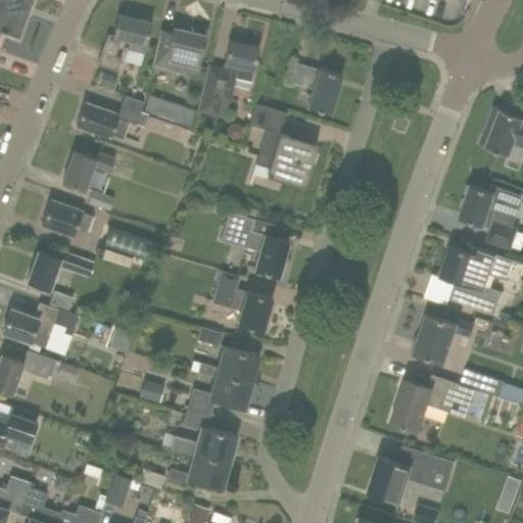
[(28,4),(31,5),(32,0),(0,0),(0,31),(6,34),(7,32),(16,36),(28,4)]
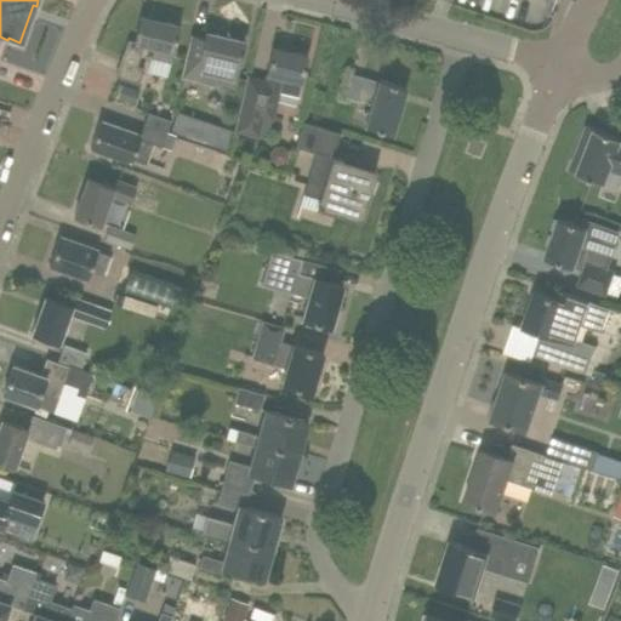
[(172,50),(178,24),(141,16),(135,40),(127,39),(115,73),(140,81),(144,67),(135,64),(143,43),(154,45),(151,56),(170,61),(172,49),(172,50)]
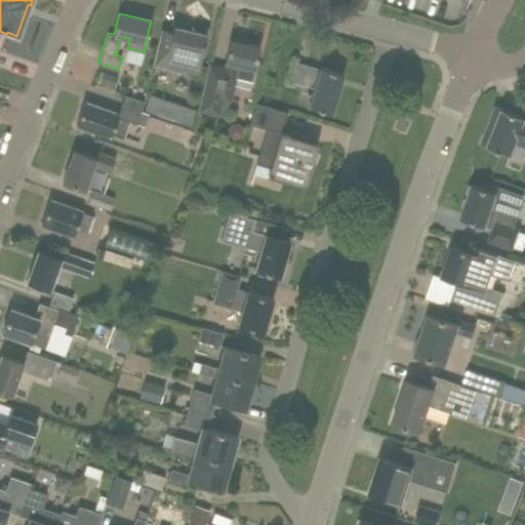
[(202,57),(207,35),(174,26),(174,27),(173,32),(165,30),(162,29),(154,65),(171,69),(173,59),(199,66),(202,57)]
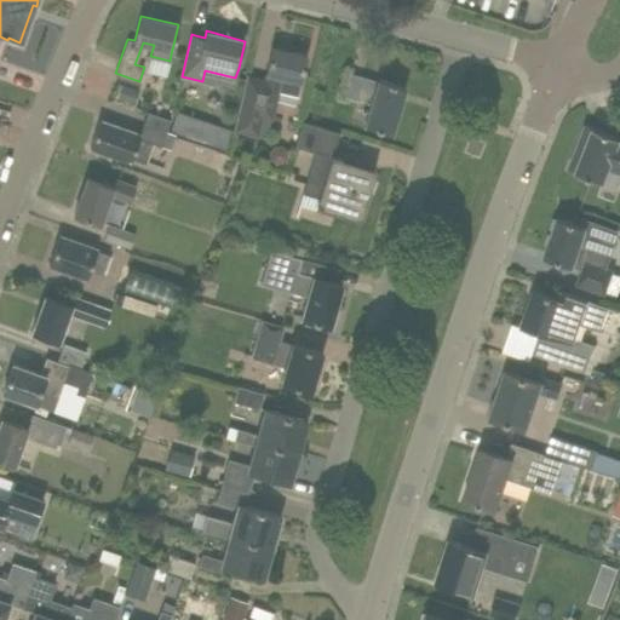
[(297,97),(308,55),(273,46),(264,79),(246,74),(234,131),(258,137),(262,118),(273,120),(280,92),(297,97)]
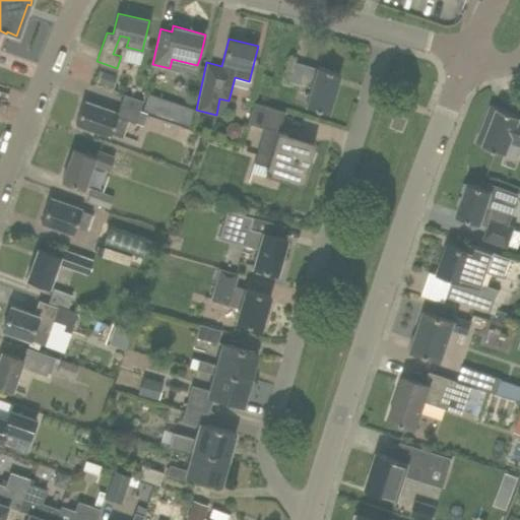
[(306,105),(328,112),(340,73),(293,59),(285,81),(299,84),(302,74),(314,77),(306,105)]
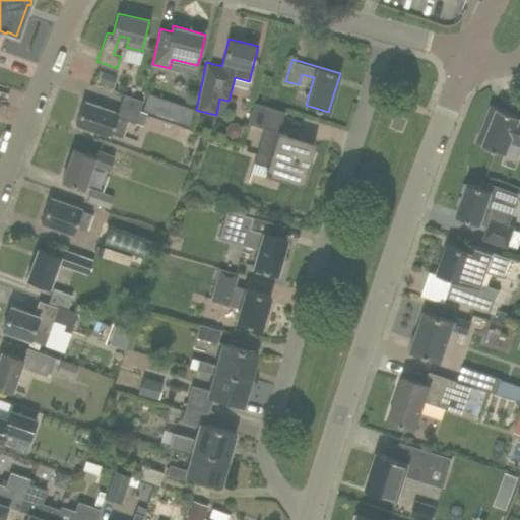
[(116,75),(101,70),(96,81),(112,86),(116,75)]
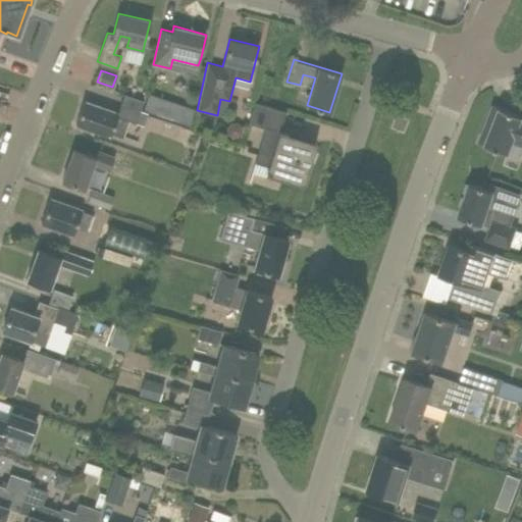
[(136,123),(143,100),(124,94),(118,112),(84,100),(75,123),(111,136),(112,132),(122,136),(128,120),(136,123)]
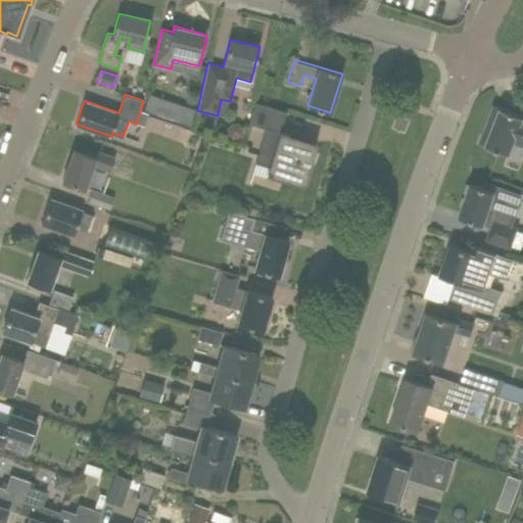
[(267,173),(303,184),(315,148),(287,140),(289,134),(281,131),(287,111),(256,102),(250,123),(266,128),(255,162),(269,167),(267,173)]
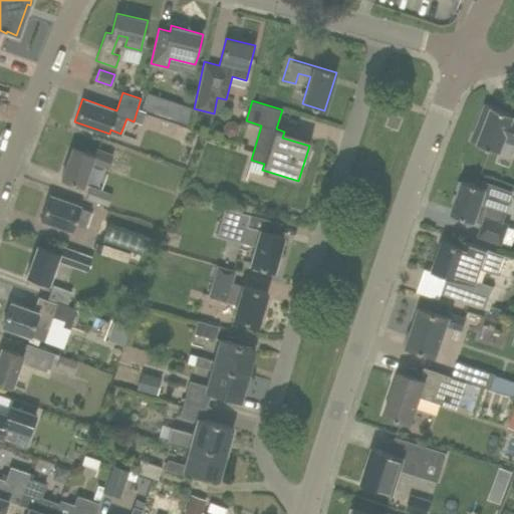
[(513,117),(513,114),(513,112),(486,102),(472,140),(500,151),(505,138),(513,141),(513,117)]
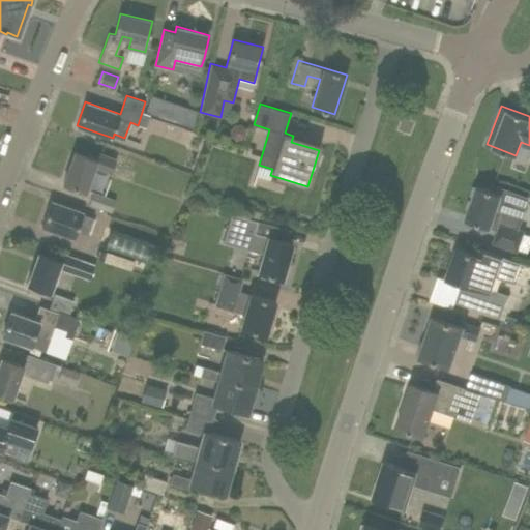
[(181,107),(176,122),(190,126),(196,111),(181,107)]
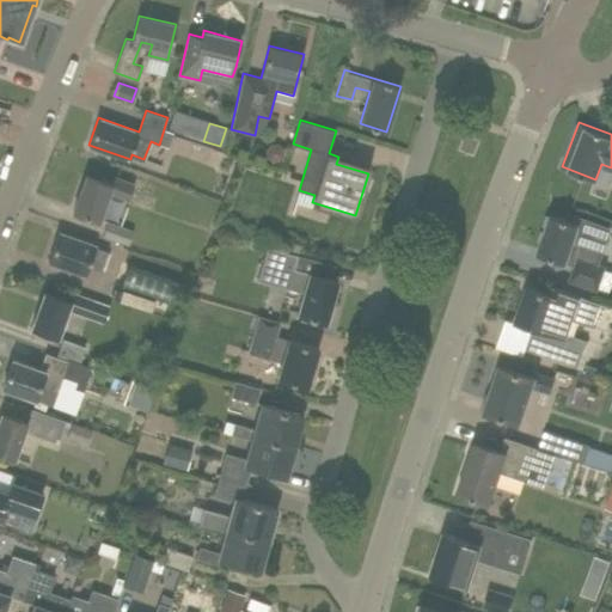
[(285,155),(283,148),(277,144),(271,145),(267,151),(268,158),(274,161),(281,160),(285,155)]
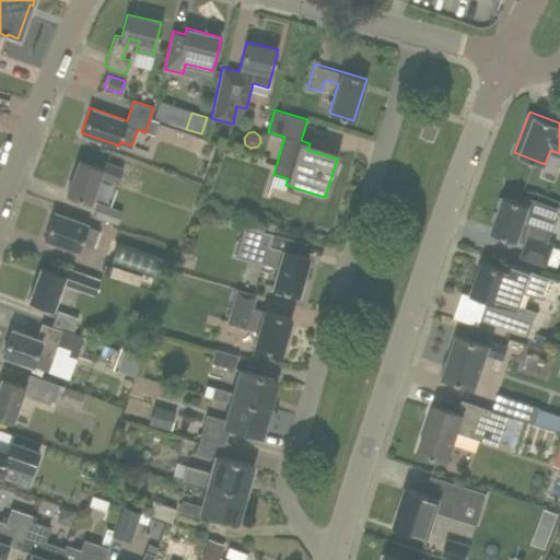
[(117,184),(123,168),(104,161),(101,168),(79,160),(66,194),(90,202),(98,176),(117,184)]
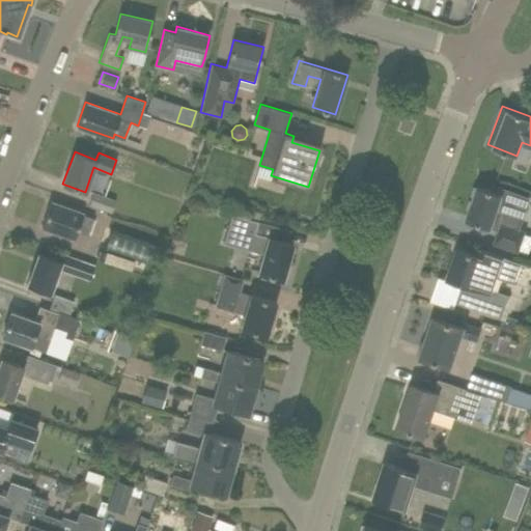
[(530,198),(530,197),(501,187),(499,193),(478,186),(467,220),(499,230),(495,242),(519,250),(526,229),(521,228),(530,198)]
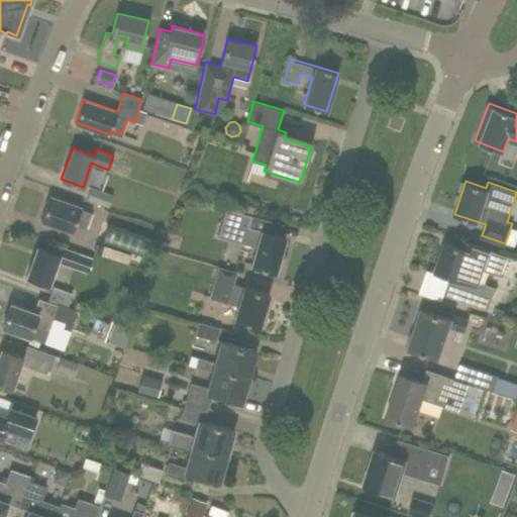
[(87,198),(109,206),(113,194),(92,186),(87,198)]
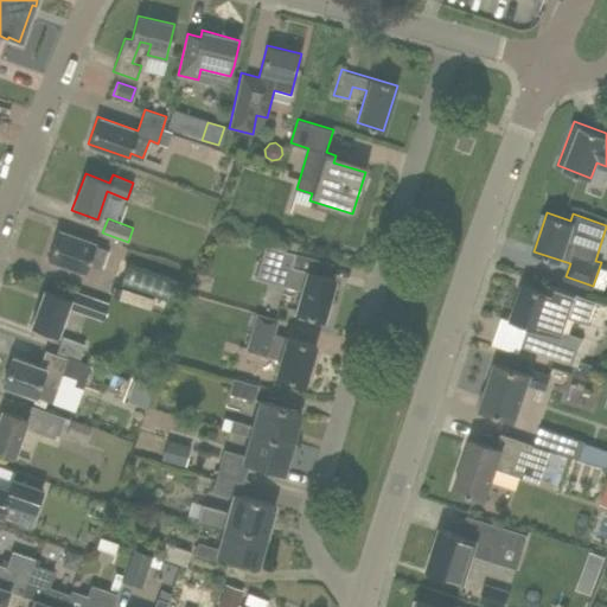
[(87,263),(101,268),(107,250),(94,246),(95,243),(57,230),(46,259),(84,272),(87,263)]
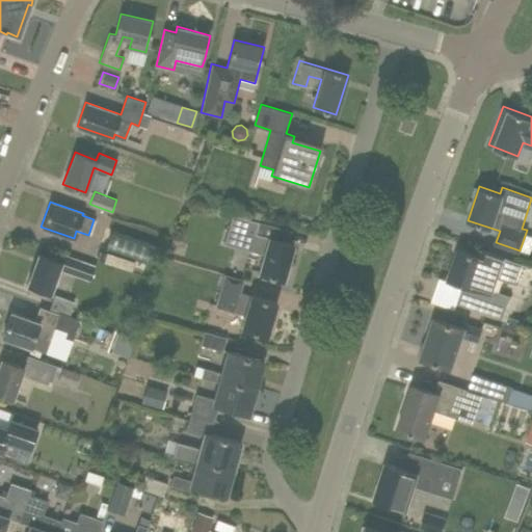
[(259,272),(283,280),(293,244),(283,241),(286,230),(232,215),(223,242),(240,247),(241,244),(249,247),(248,249),(264,255),(259,272)]
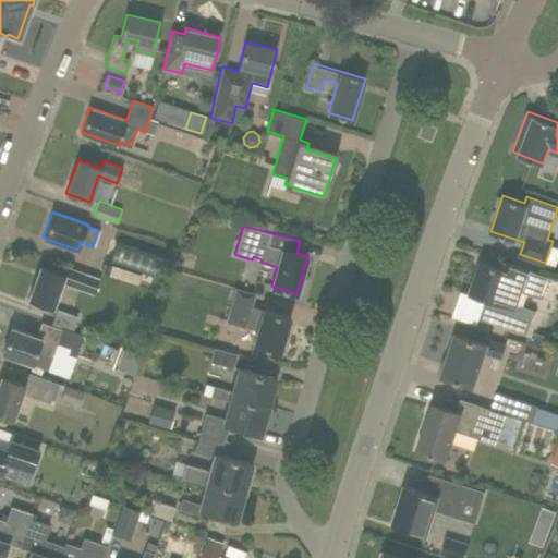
[(118,240),(111,263),(154,276),(160,254),(118,240)]
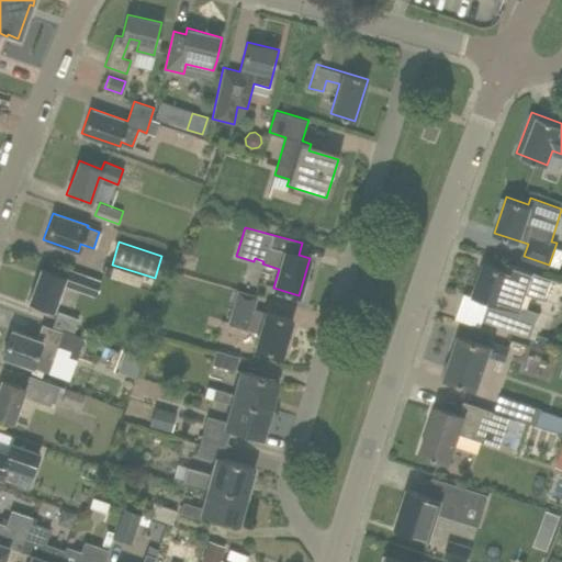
[(530,336),(536,322),(538,312),(523,306),(527,293),(543,300),(551,278),(509,263),(507,270),(483,261),(472,295),(490,302),(483,321),(530,336)]
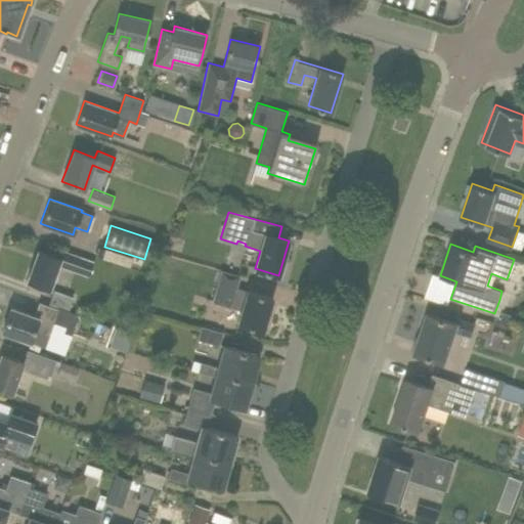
[(36,250),(26,279),(48,288),(56,264),(89,275),(93,262),(61,251),(59,258),(36,250)]
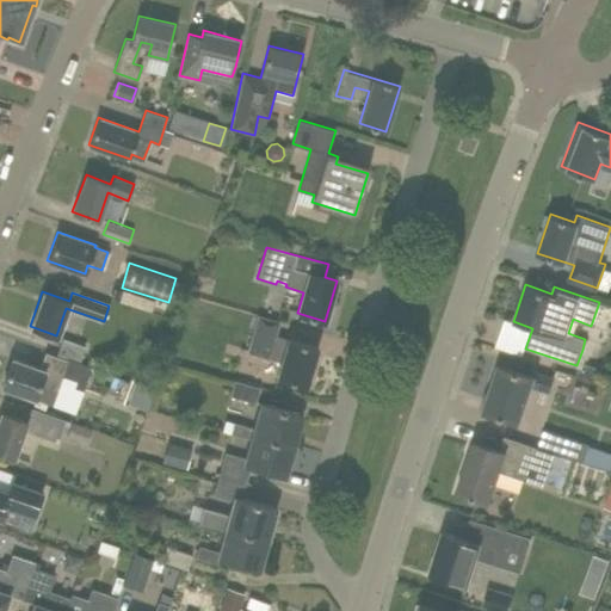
[(276,378),(306,387),(318,347),(275,335),(278,322),(257,315),(247,352),(281,362),(276,378)]
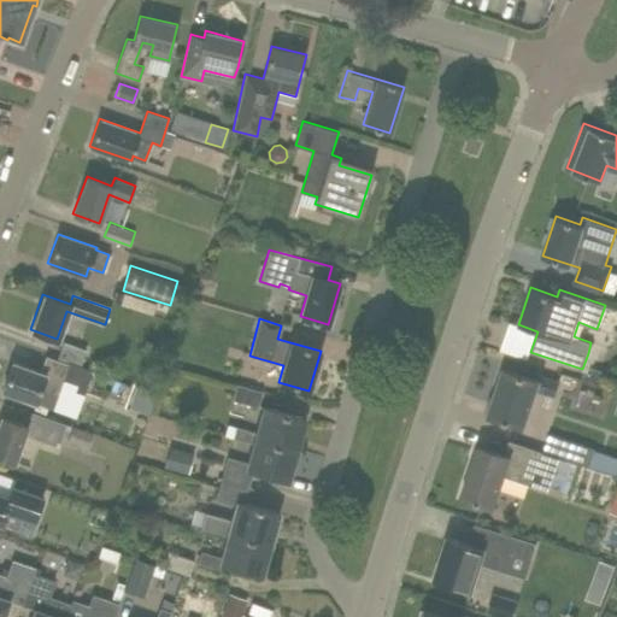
[(80,368),(81,365),(86,350),(63,341),(57,360),(80,368)]
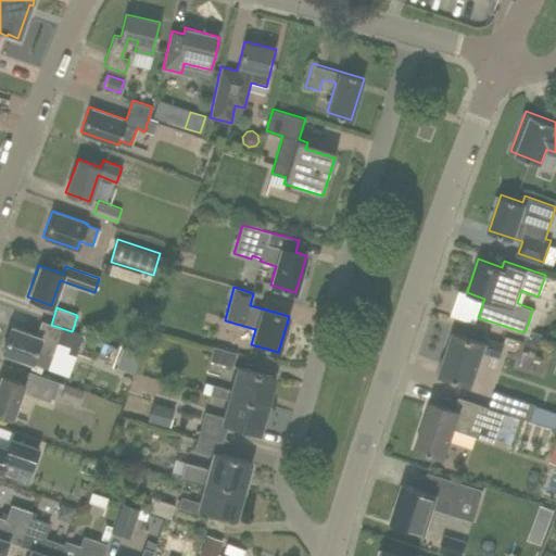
[(84,333),(73,329),(72,331),(51,325),(40,320),(35,335),(11,326),(2,351),(32,362),(35,351),(50,356),(54,342),(67,346),(65,352),(75,356),(84,333)]
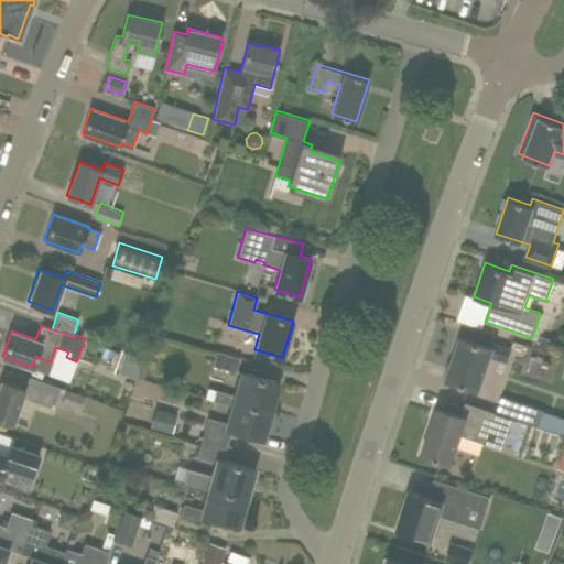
[(538,347),(556,353),(560,340),(542,335),(538,347)]
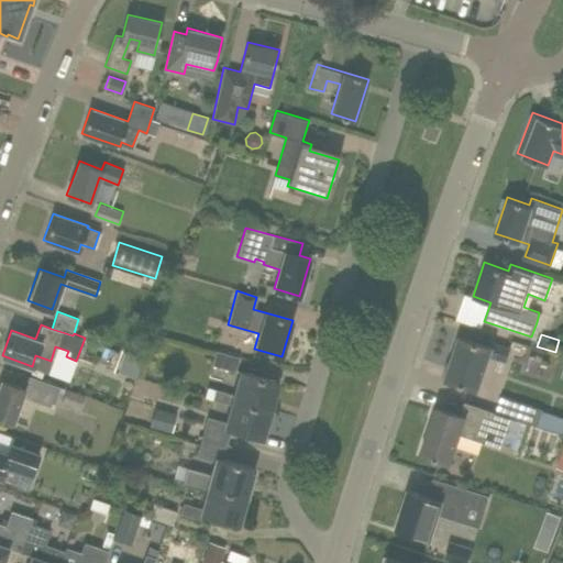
[(506,362),(509,350),(510,348),(482,338),(481,342),(459,335),(444,377),(478,388),(489,356),(506,362)]
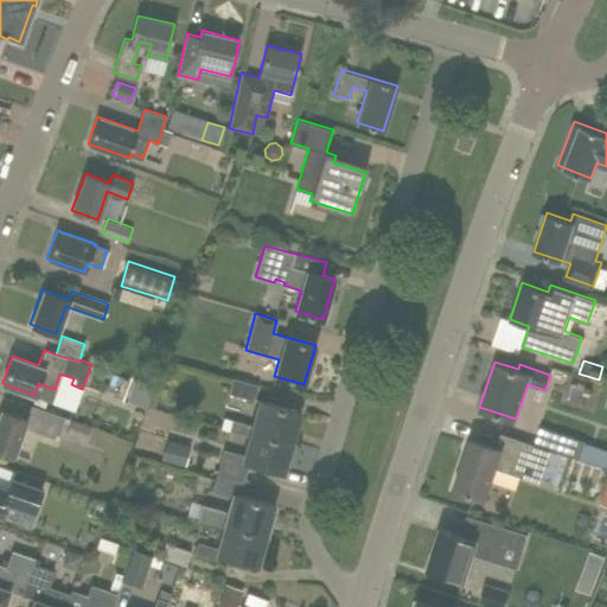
[(229,393),(253,400),(257,384),(232,377),(229,393)]
